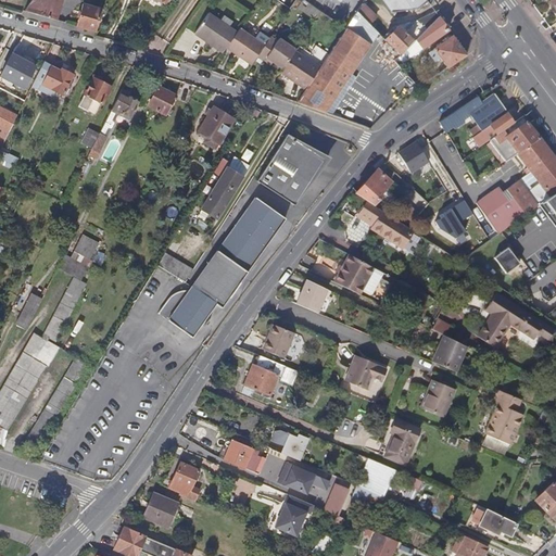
[(60,0),(32,0),(23,12),(53,21),(60,0)]
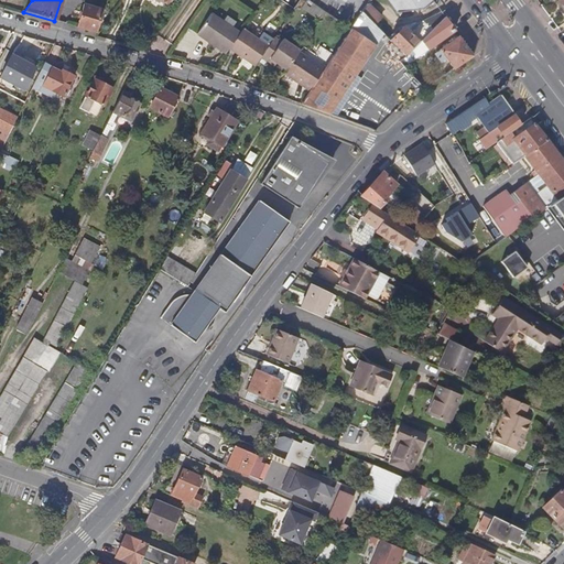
[(400,13),(408,12),(424,10),(434,3),(431,0),(387,0),(396,13),(400,13)]
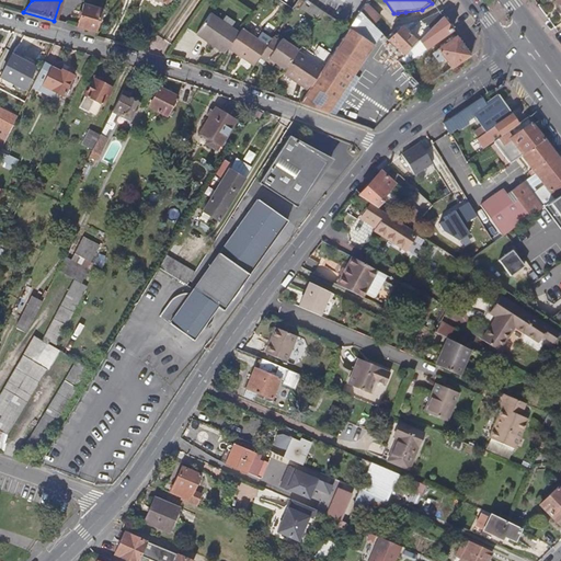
[(377,18),(364,4),(363,8),(358,13),(375,29),(377,26),(374,22),(377,18)]
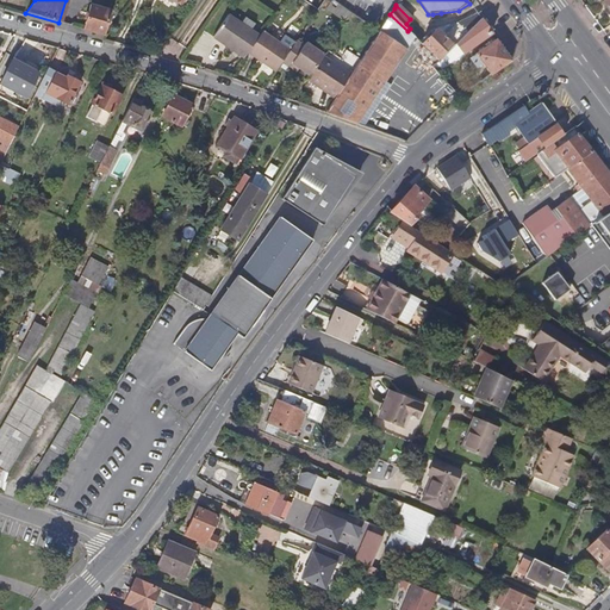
[(89,6),(82,30),(101,36),(109,11),(89,6)]
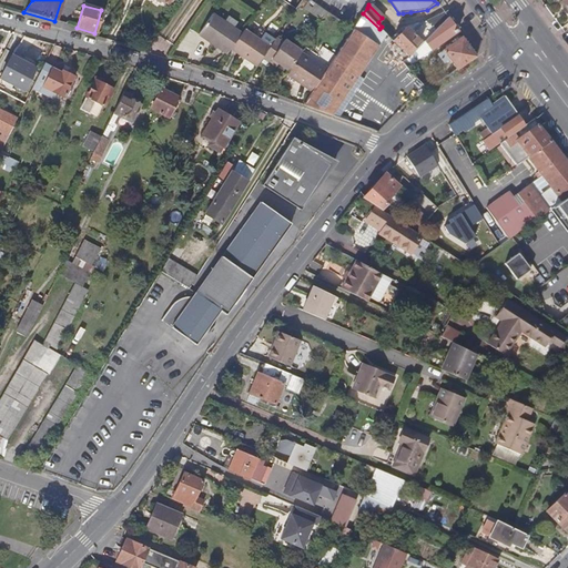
[(415,34),(406,26),(403,30),(392,41),(408,57),(425,41),(447,18),(444,13),(425,23),(415,34)]
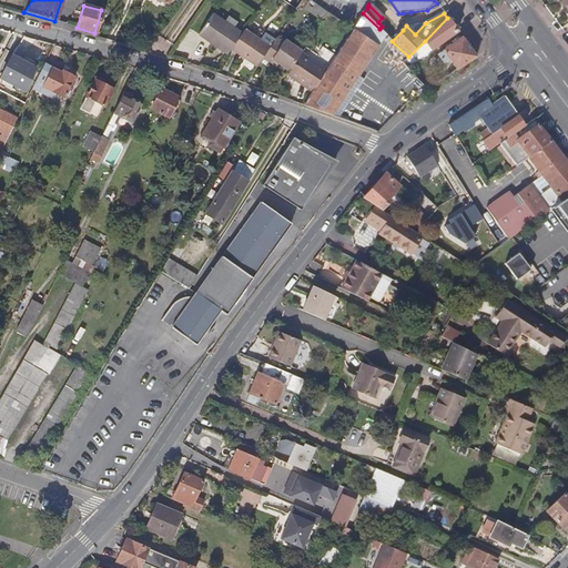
[(200,37),(227,56),(232,50),(243,33),(236,29),(240,23),(231,17),(226,22),(215,14),(200,37)]
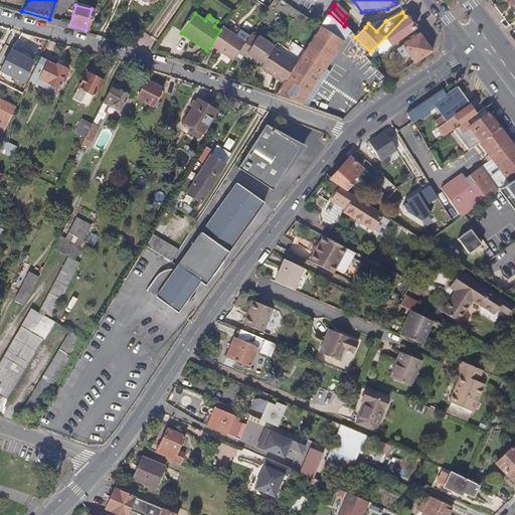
[(385,37),(392,46),(415,29),(405,16),(385,37)]
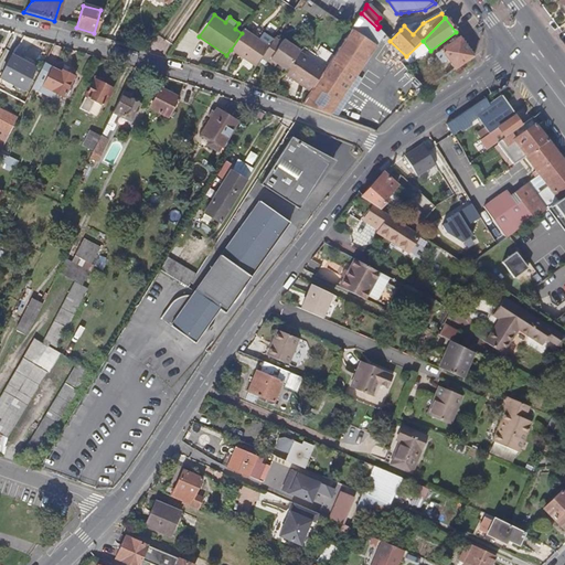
[(231,50),(242,57),(244,55),(257,64),(262,56),(269,46),(245,29),(242,33),(231,50)]
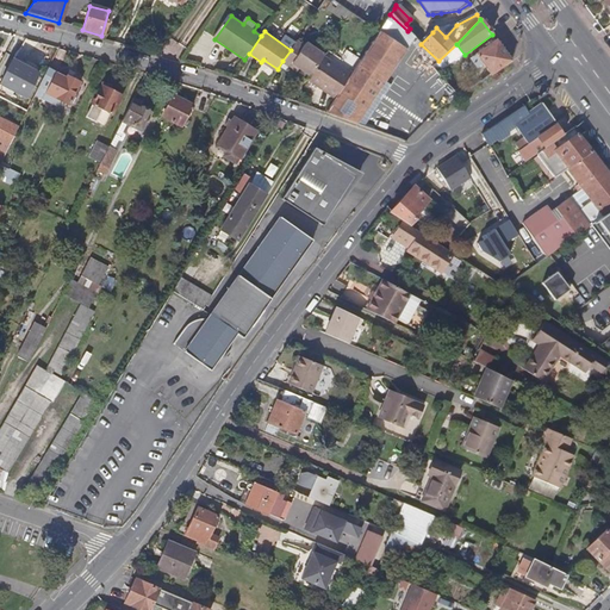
[(394,44),(378,33),(359,63),(384,80),(403,50),(400,49),(405,42),(398,37),(394,44)]
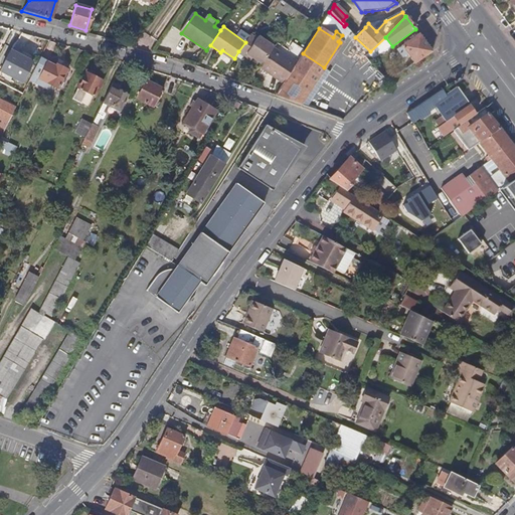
[(246,53),(253,57),(262,63),(275,45),(260,35),(258,38),(250,34),(245,42),(238,51),(244,56),(246,53)]
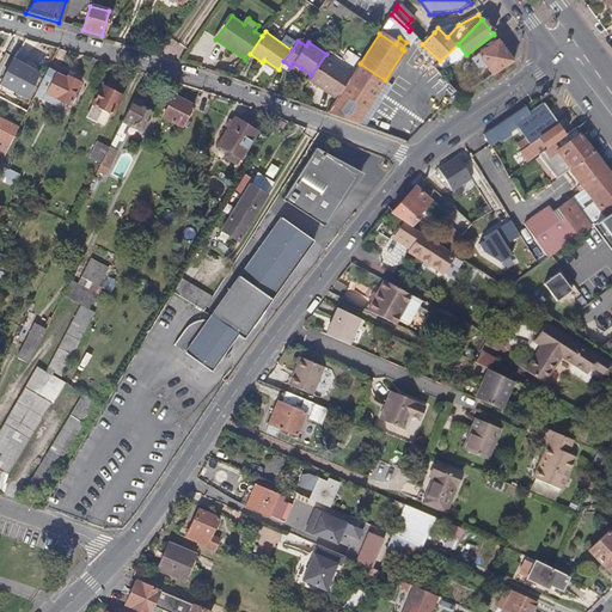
[(484,65),(491,74),(512,61),(497,42),(473,59),(479,67),(484,65)]
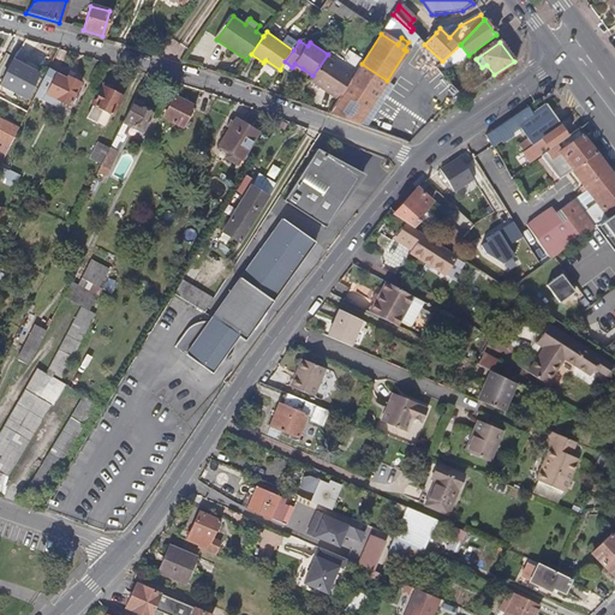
[(324,87),(340,97),(353,76),(340,66),(345,59),(330,49),(328,54),(312,76),(310,81),(322,89),(324,87)]
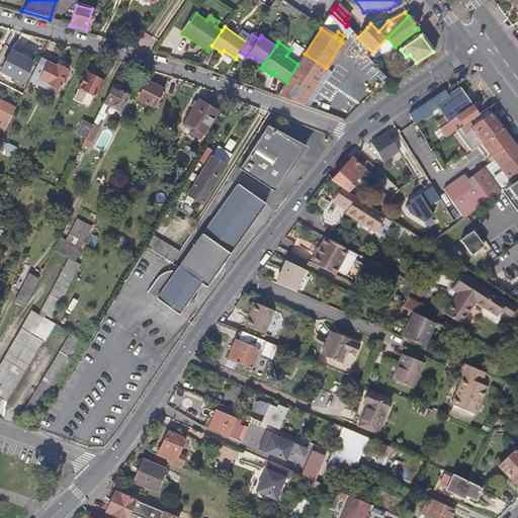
[(222,53),(234,62),(236,59),(224,51),(222,53)]
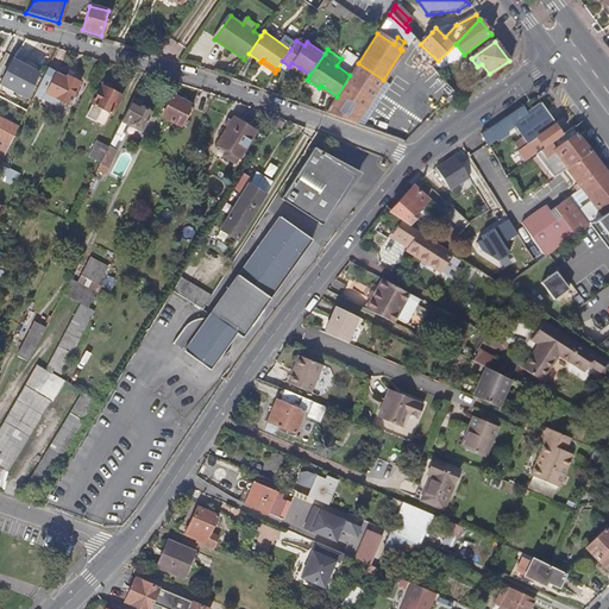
[(38,75),(14,62),(2,86),(26,98),(38,75)]
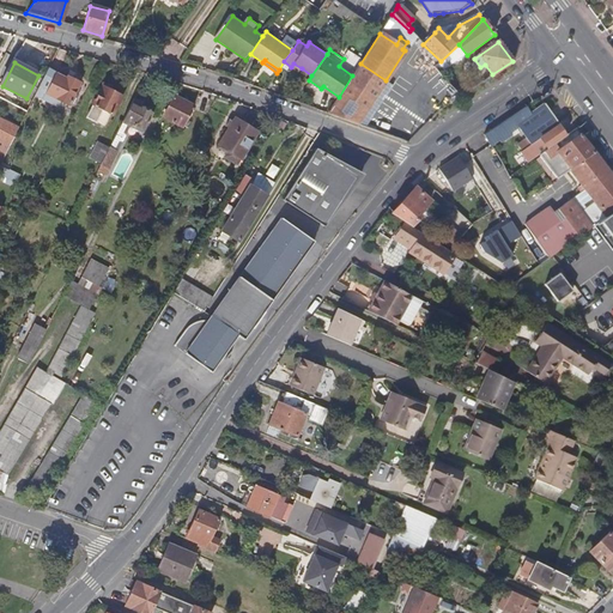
[(358,125),(386,80),(360,64),(352,76),(339,97),(328,114),(358,125)]
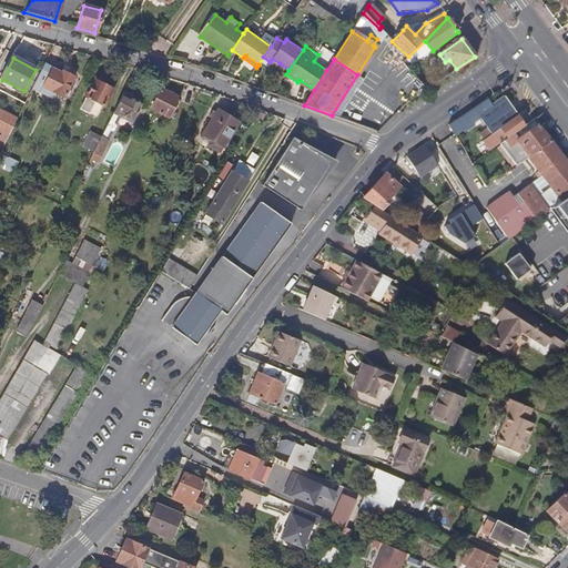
[(418,72),(414,64),(413,63),(408,66),(415,74),(418,72)]
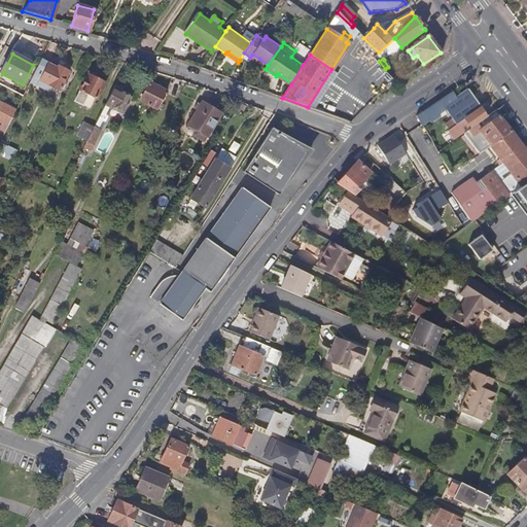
[(44,81),(54,86),(61,90),(66,82),(68,83),(70,80),(67,79),(71,72),(59,66),(57,72),(40,64),(31,81),(41,88),(44,81)]
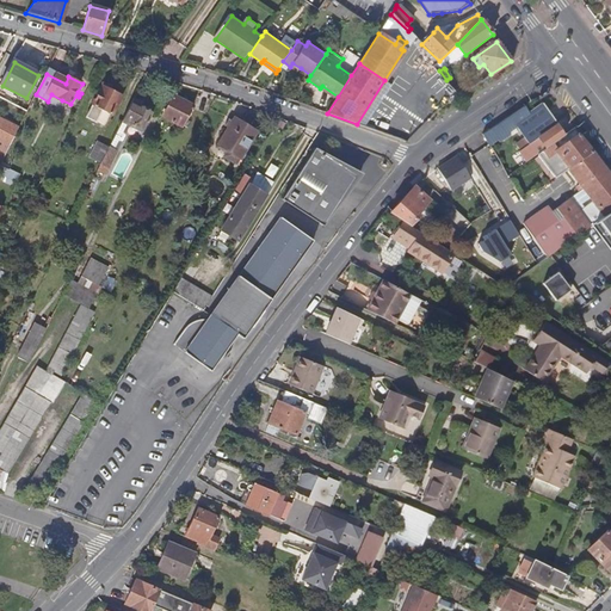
[(159,94),(166,98),(174,82),(166,80),(159,94)]
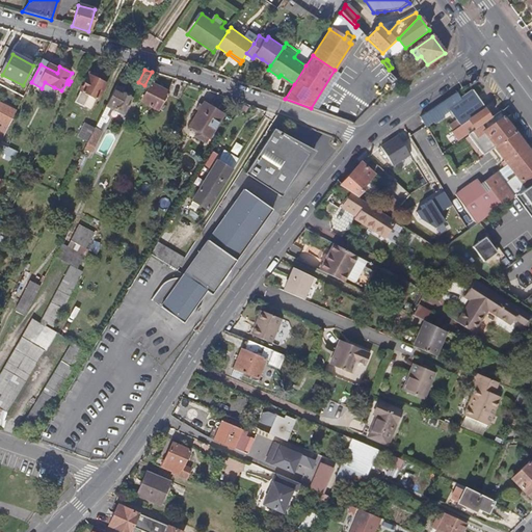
[(76,100),(84,104),(89,94),(100,99),(108,83),(89,74),(76,100)]
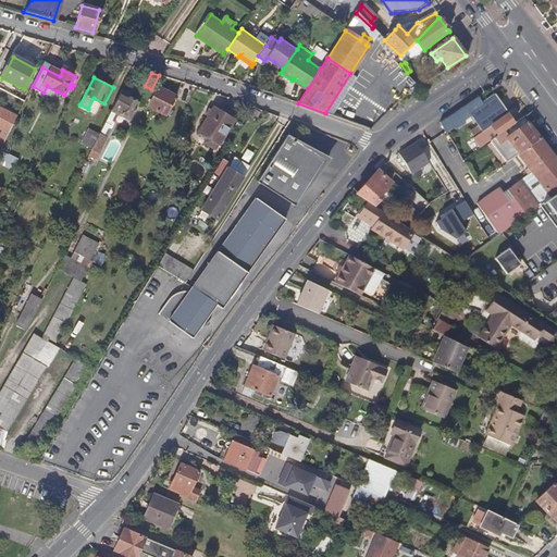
[(47,86),(44,93),(53,97),(57,91),(47,86)]
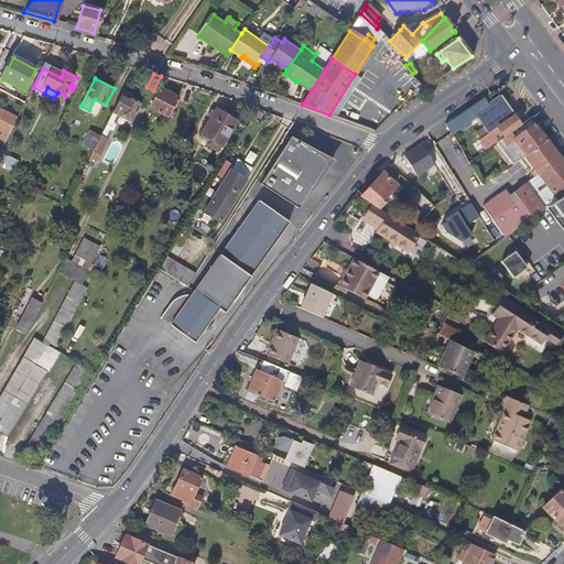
[(170,115),(179,97),(162,88),(152,106),(170,115)]
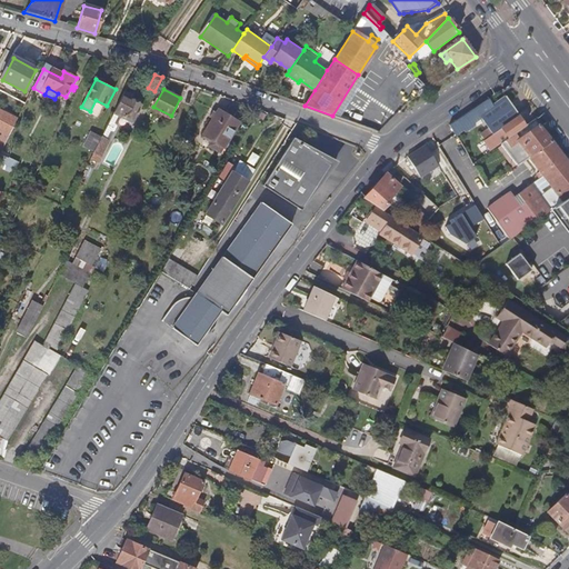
[(133,96),(127,92),(116,113),(132,122),(141,105),(132,100),(133,96)]
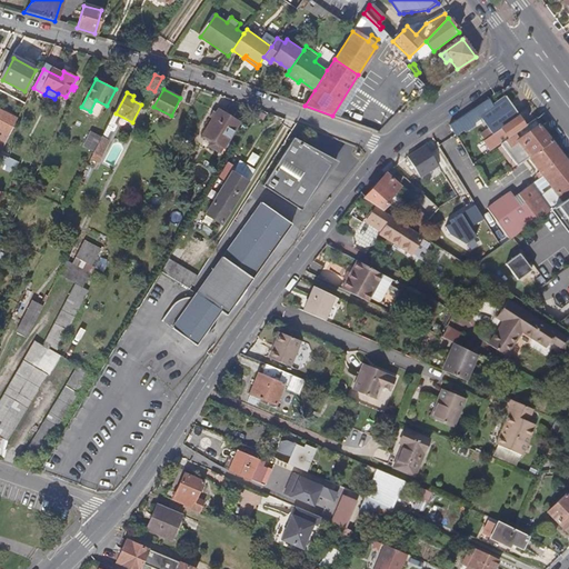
[(491,106),(487,99),(465,115),(450,125),(456,135),(478,119),(476,117),(478,115),(488,129),(480,136),(485,142),(490,151),(500,145),(526,126),(505,97),(491,106)]
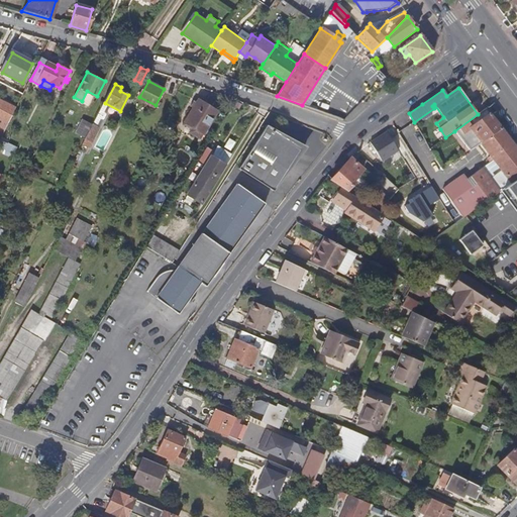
[(0,127),(5,130),(17,107),(0,98),(0,127)]
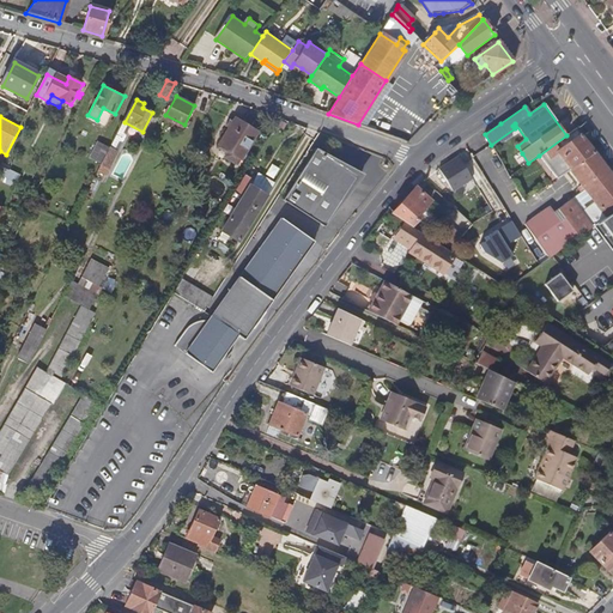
[(234,119),(217,146),(238,159),(255,132),(234,119)]
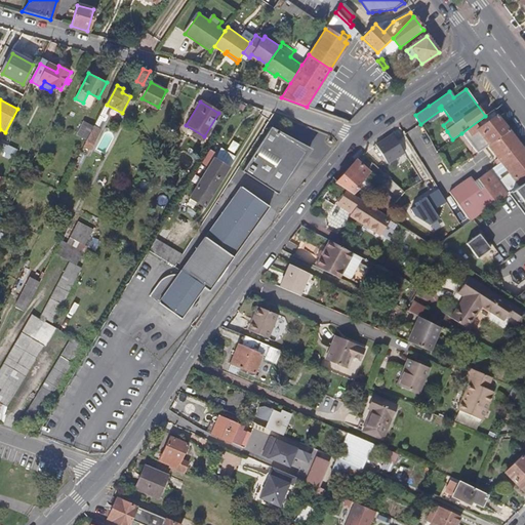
[(461,133),(478,154),(488,147),(509,130),(501,121),(492,110),(485,116),(461,133)]
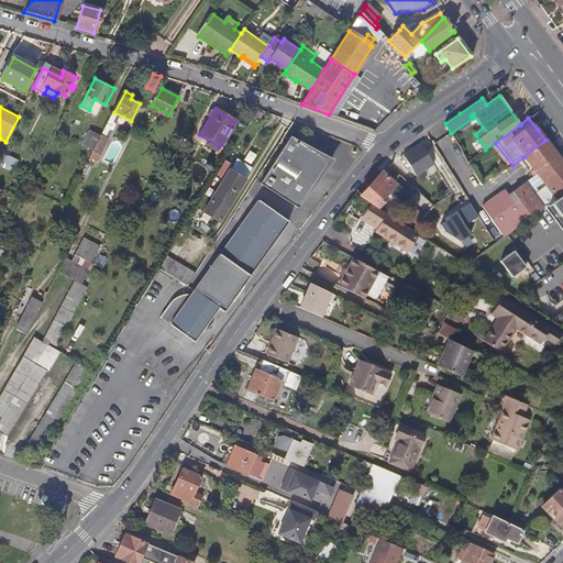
[(96,150),(103,134),(92,129),(85,144),(96,150)]
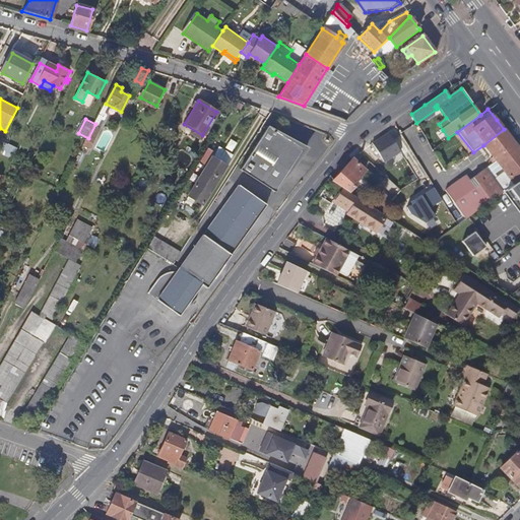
[(103,128),(95,124),(88,138),(95,142),(103,128)]
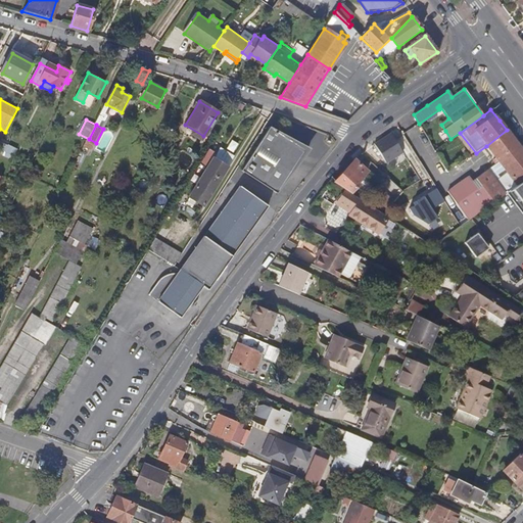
[(500,163),(517,185),(522,180),(522,151),(507,130),(486,146),(496,160),(492,163),(495,167),(500,163)]
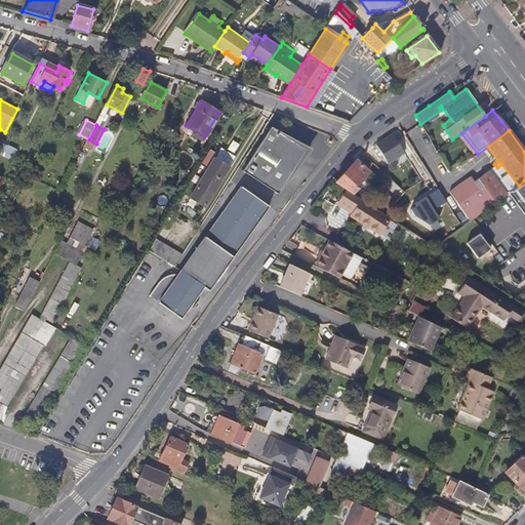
[(270,132),(244,173),(275,193),(301,153),(270,132)]
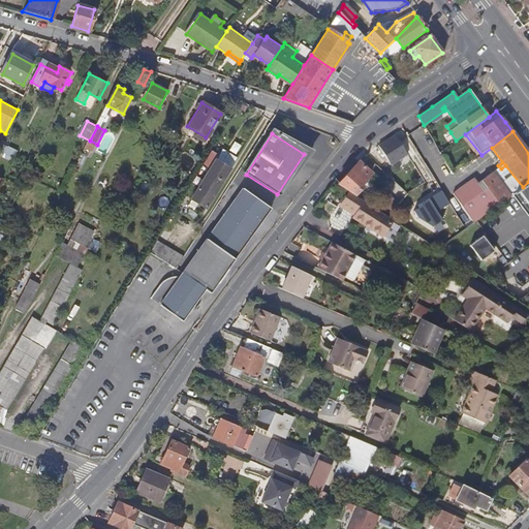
[(390,165),(407,155),(395,136),(378,147),(390,165)]
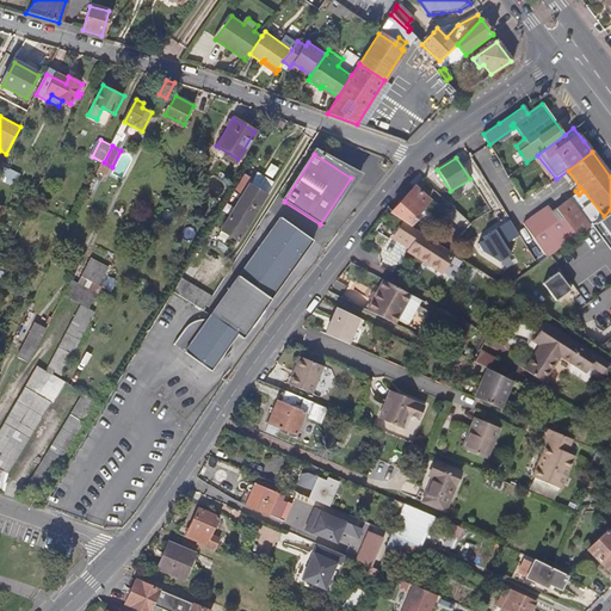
[(0,165),(0,172),(17,181),(23,171),(2,160),(2,161),(0,165)]
